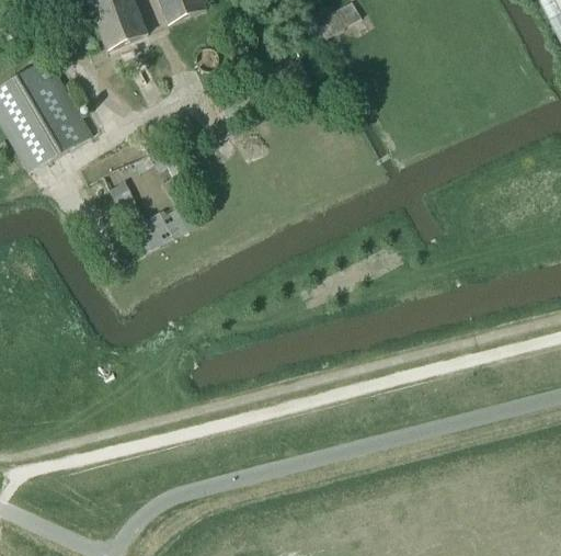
[(86,0),(105,47),(106,49),(148,33),(135,0),(86,0)]
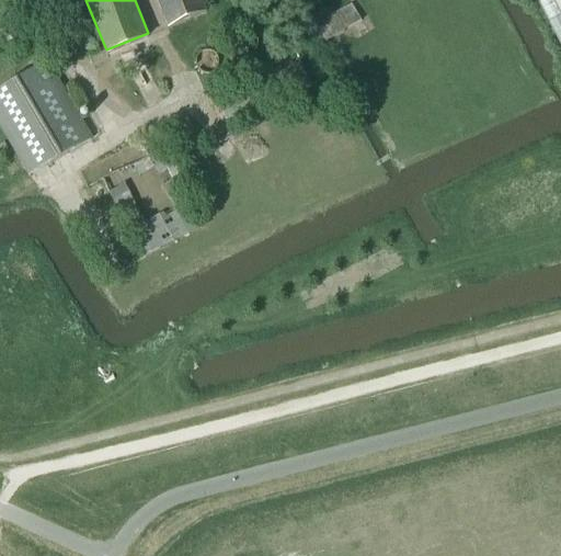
[(157,0),(167,23),(206,8),(203,0),(157,0)]
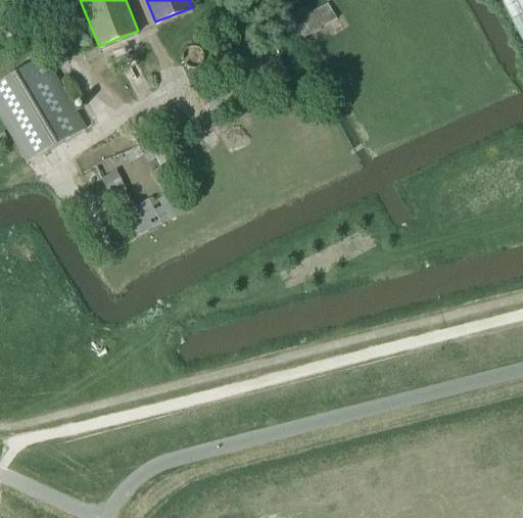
[(328,0),(294,19),(303,36),(337,15),(328,0)]
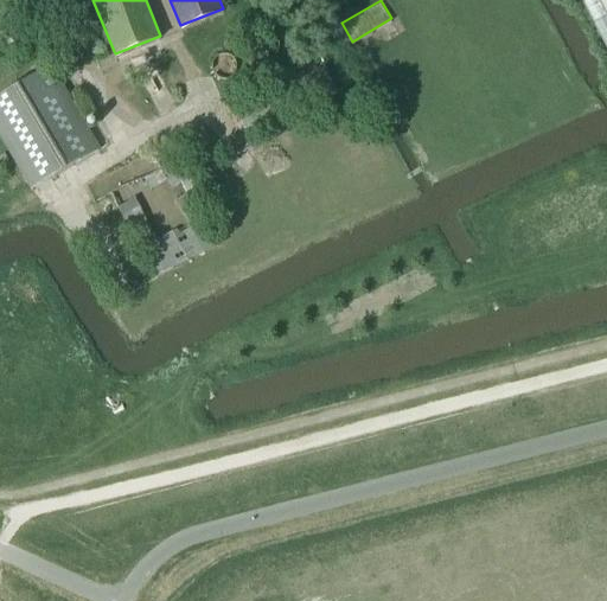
[(582,0),(604,39),(606,45),(606,0),(582,0)]
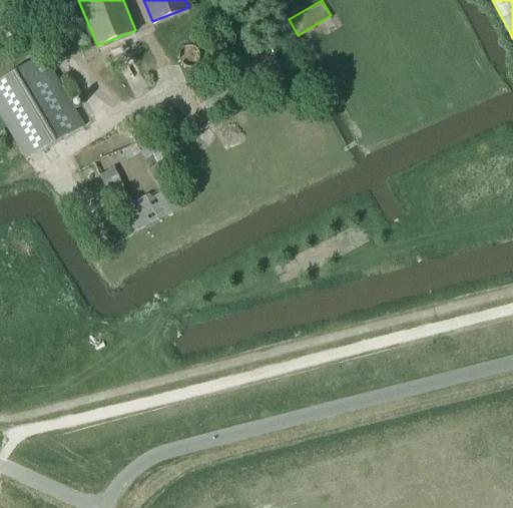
[(43,52),(0,77),(0,113),(25,156),(83,122),(43,52)]
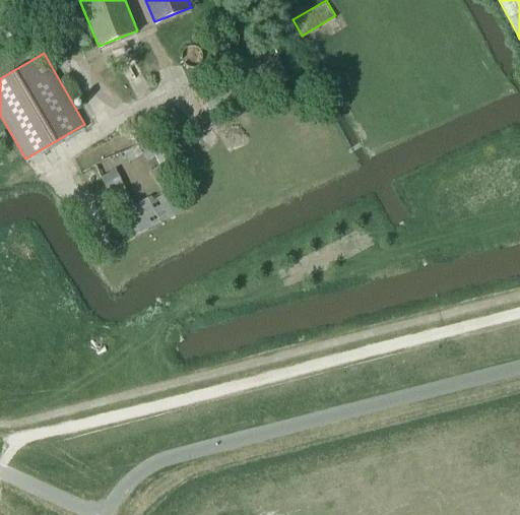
[(136,140),(94,163),(133,233),(190,203),(174,173),(157,182),(163,192),(152,197),(150,193),(134,202),(113,164),(141,148),(150,166),(158,162),(160,166),(168,162),(159,145),(152,131),(135,139),(136,140)]
